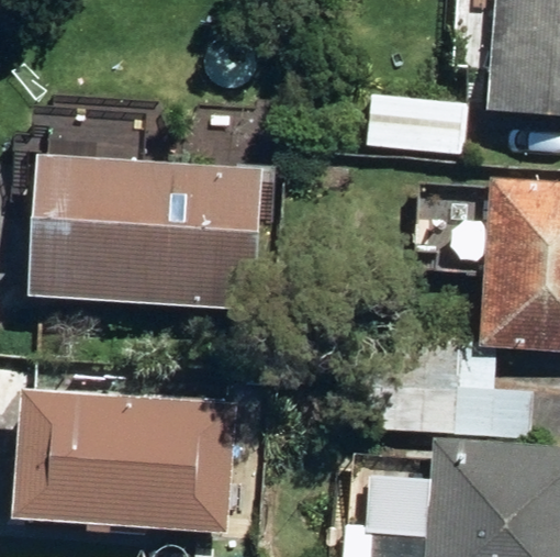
[(496,0),(489,109),(559,113),(559,0),(496,0)]
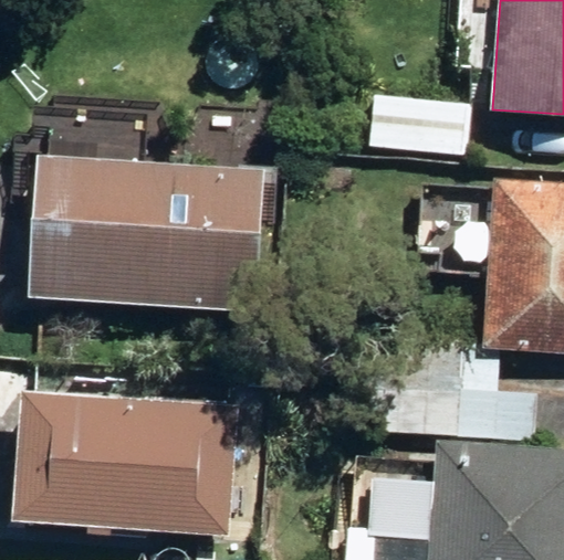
[(368,146),(462,152),(466,102),(372,94),(368,146)]
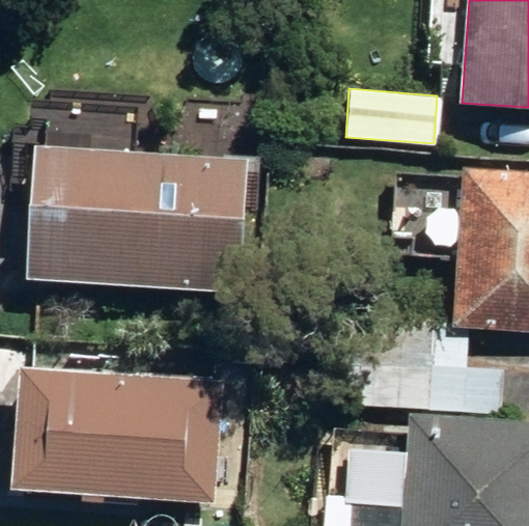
[(25,279),(238,294),(246,163),(33,150),(25,279)]
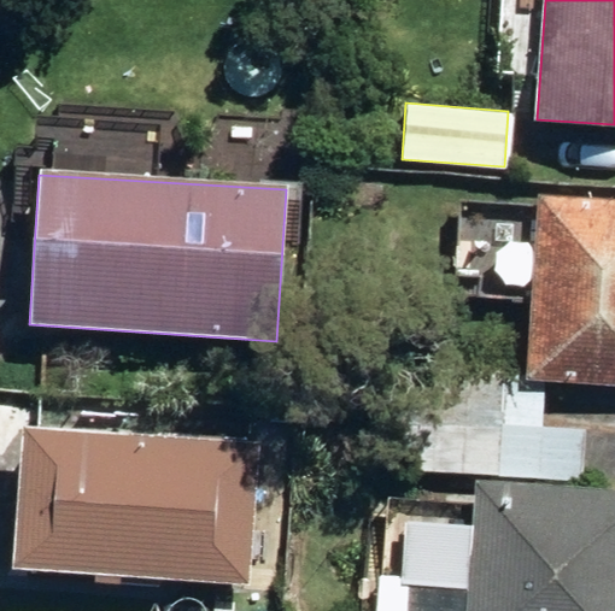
[(399,364),(393,470),(539,480),(543,429),(545,385),(614,388),(614,204),(536,199),(523,374),(399,364)]
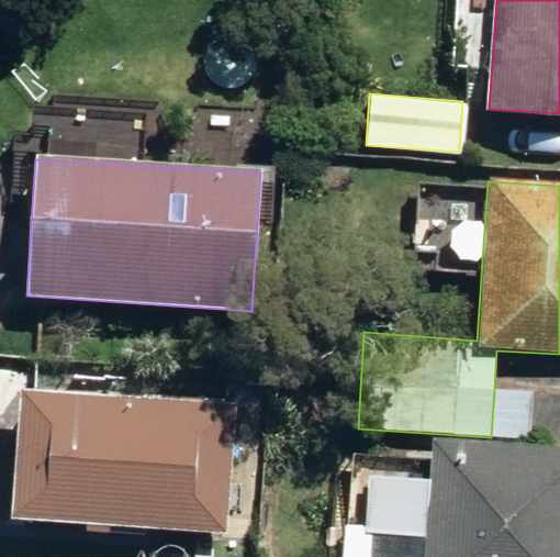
[(13,517),(225,533),(234,407),(22,391),(13,517)]
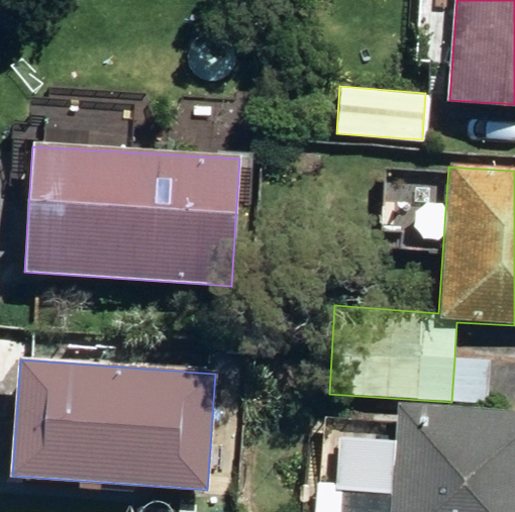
[(514,511),(514,409),(401,402),(399,441),(346,437),(344,481),(319,479),(317,511),(514,511)]
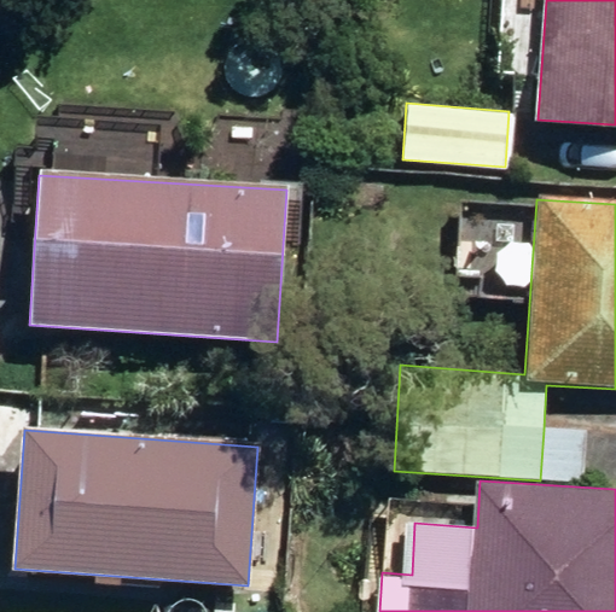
All buildings are outlined.
